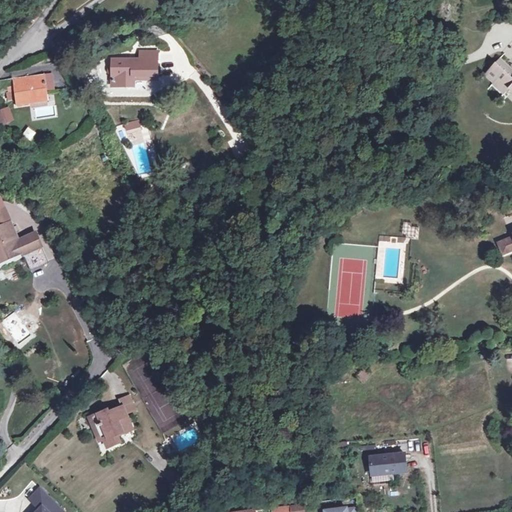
[(108,68),(107,69),(107,71),(107,73),(109,74),(111,75),(111,87),(125,87),(125,79),(132,79),(157,80),(157,52),(139,52),(139,61),(111,60),(111,67),(110,67),(108,68)]
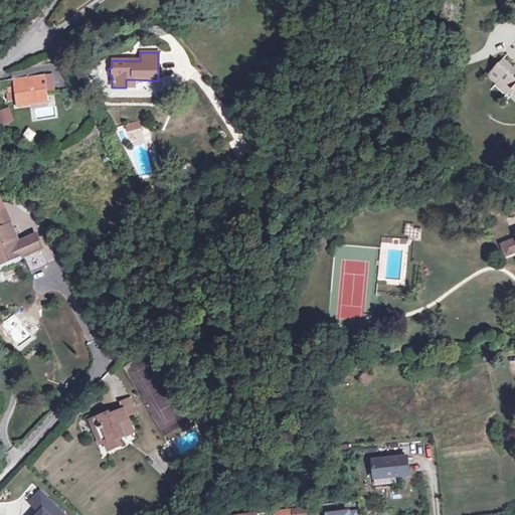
[(514,69),(502,58),(488,73),(496,81),(495,83),(506,94),(514,86),(514,87),(514,69)]
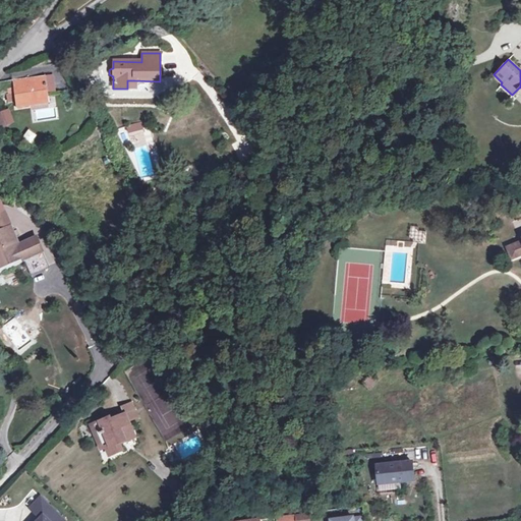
[(88,78),(83,74),(77,80),(81,84),(88,78)]
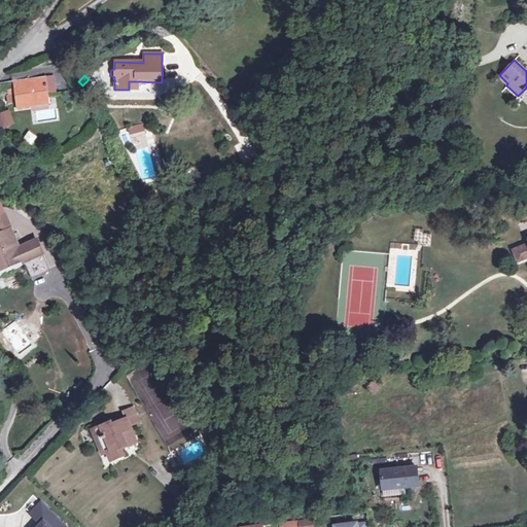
[(45,76),(26,79),(27,84),(25,84),(25,88),(46,84),(45,76)]
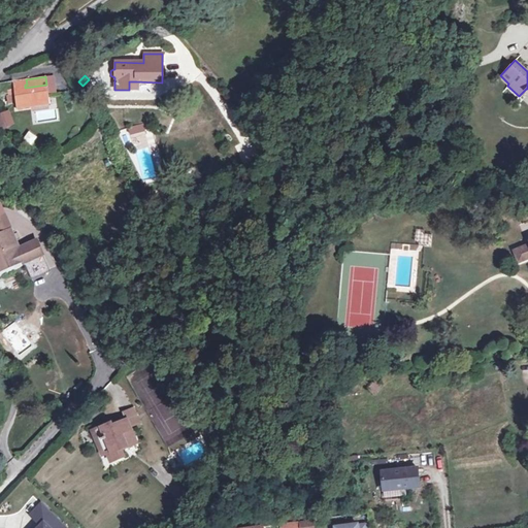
[(26,79),(11,81),(14,97),(15,103),(15,108),(28,106),(50,103),(46,85),(25,88),(25,85),(27,85),(26,79)]
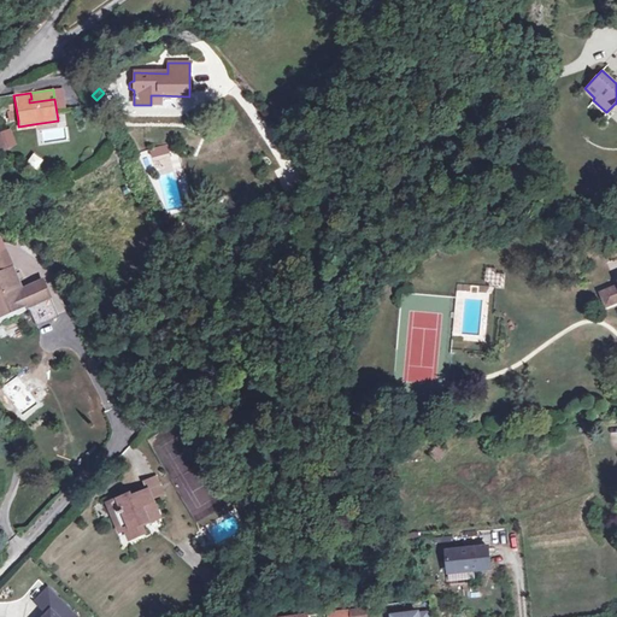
[(13,95),(5,97),(7,115),(17,113),(13,95)]
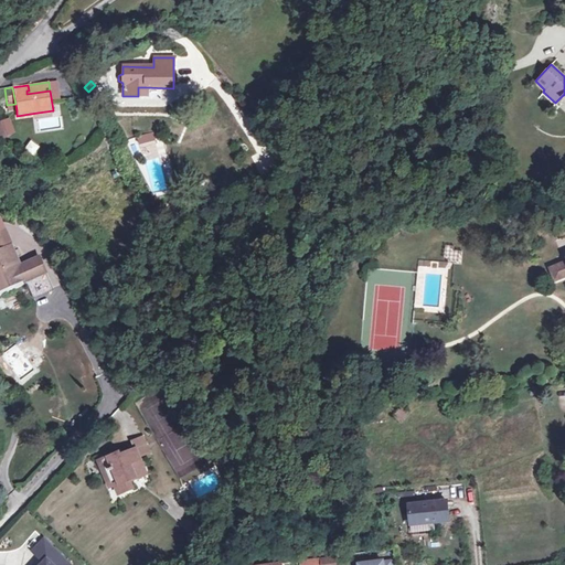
[(0,121),(0,140),(17,132),(10,118),(0,121)]
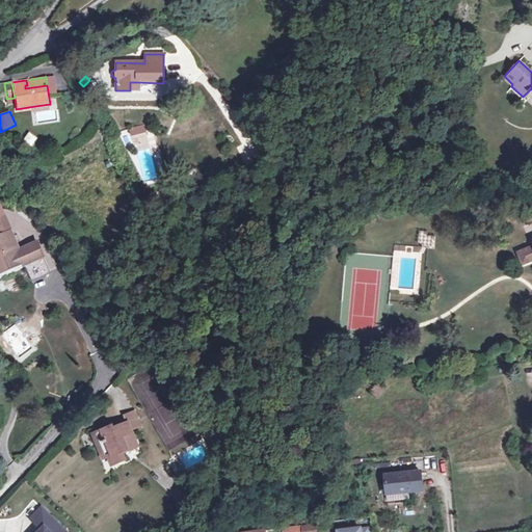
[(48,115),(33,117),(34,125),(49,123),(48,115)]
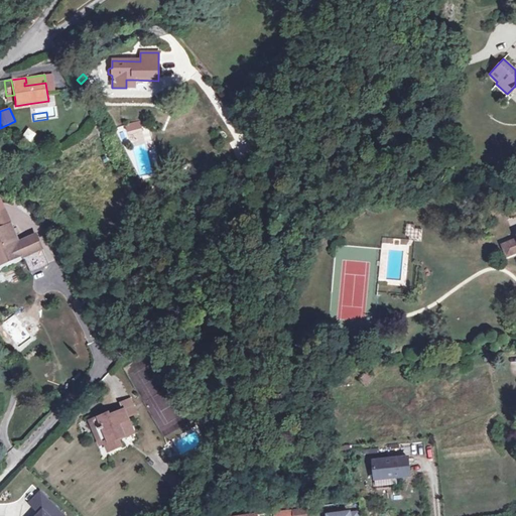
[(138,122),(125,126),(127,133),(140,129),(138,122)]
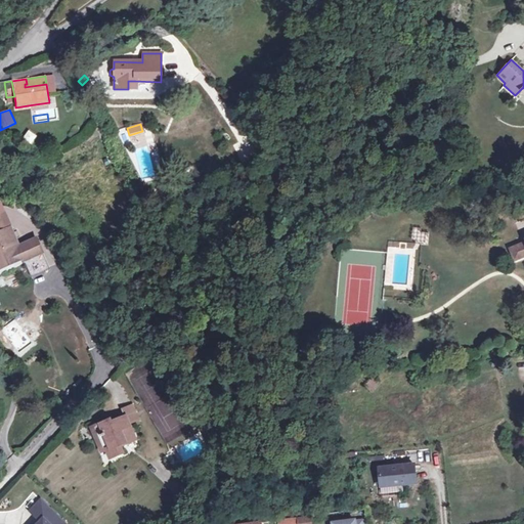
[(28,130),(24,140),(34,144),(38,135),(28,130)]
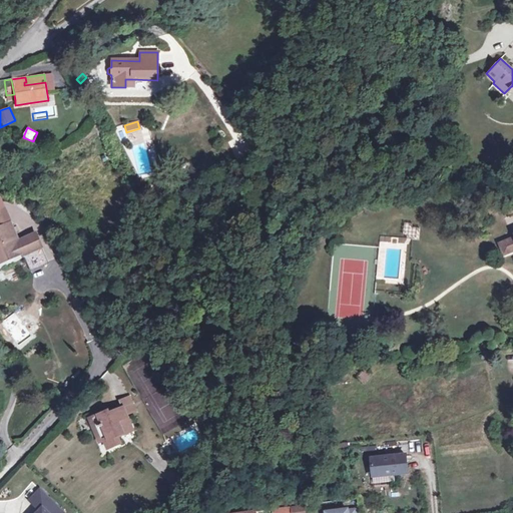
[(0,227),(9,224),(10,223),(4,209),(0,210),(0,227)]
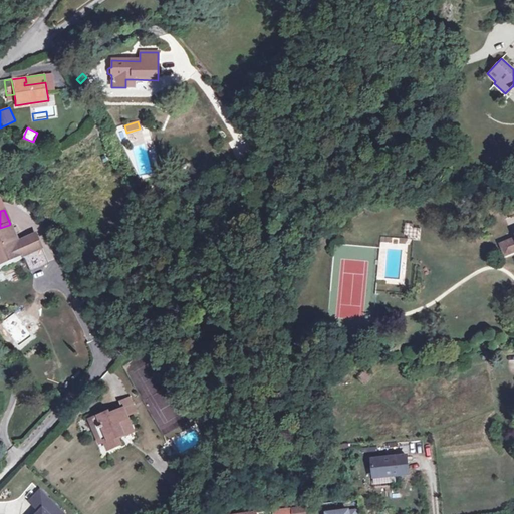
[(0,262),(22,253),(17,243),(9,225),(0,228),(0,262)]
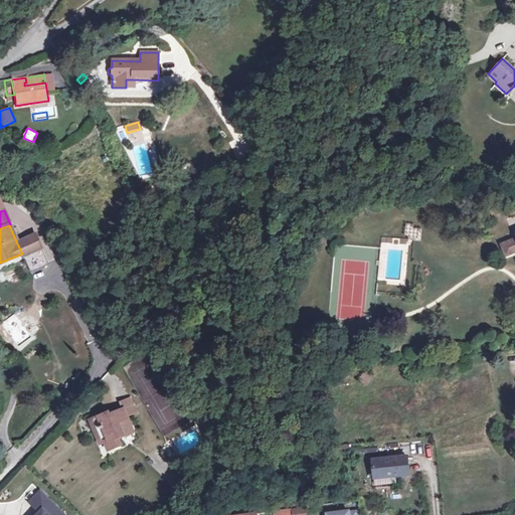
[(405,238),(420,238),(420,225),(405,225),(405,238)]
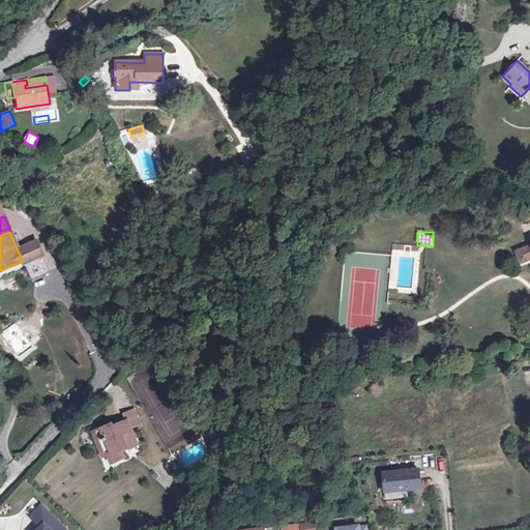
[(37,242),(18,251),(23,261),(24,264),(43,256),(37,242)]
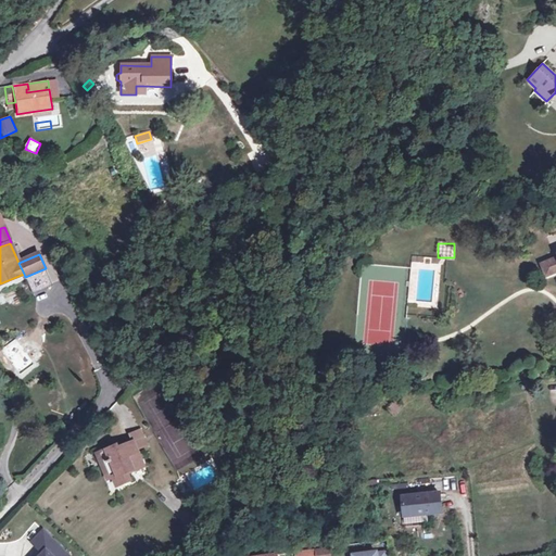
[(555,258),(541,264),(545,276),(555,270),(555,256),(554,257),(555,258)]
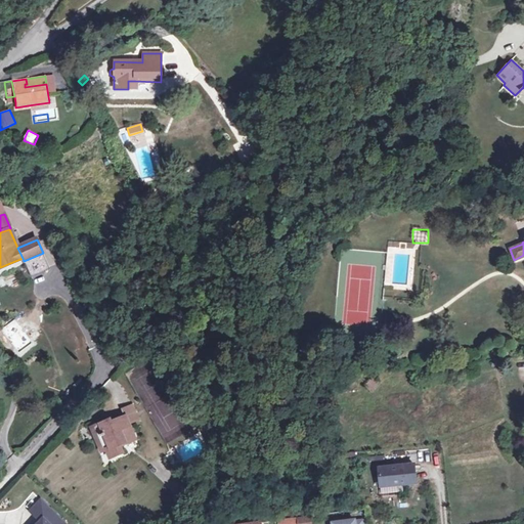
[(22,328),(11,324),(9,333),(19,336),(22,328)]
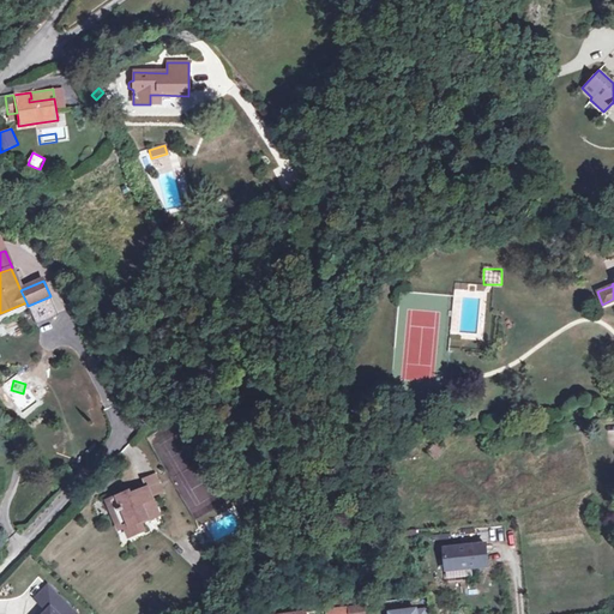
[(443,450),(437,444),(427,452),(433,458),(443,450)]
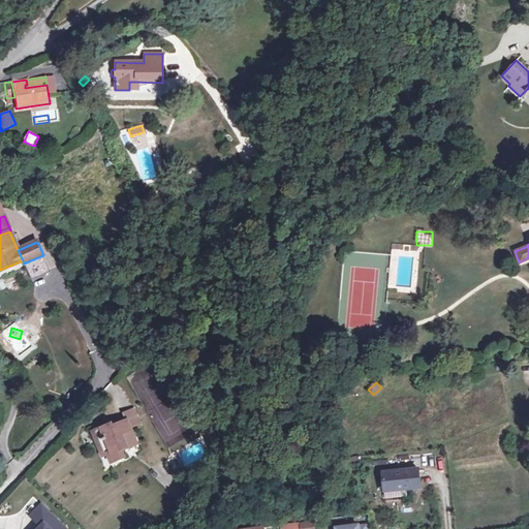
[(132,409),(123,413),(126,421),(126,419),(130,429),(138,425),(132,409)]
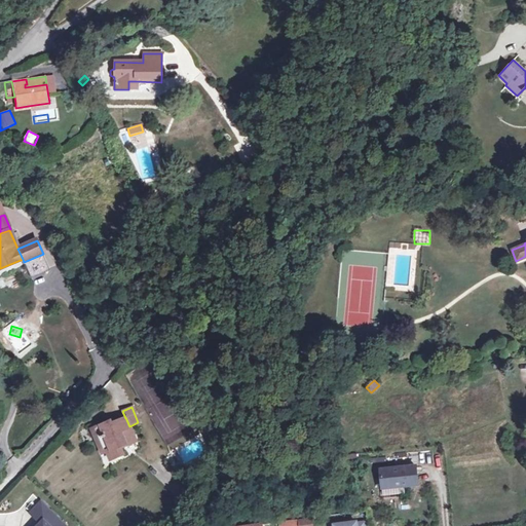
[(109,421),(91,429),(100,448),(104,453),(107,452),(111,460),(123,454),(120,447),(125,445),(126,446),(136,442),(129,426),(125,417),(125,418),(115,422),(116,423),(111,425),(109,421)]
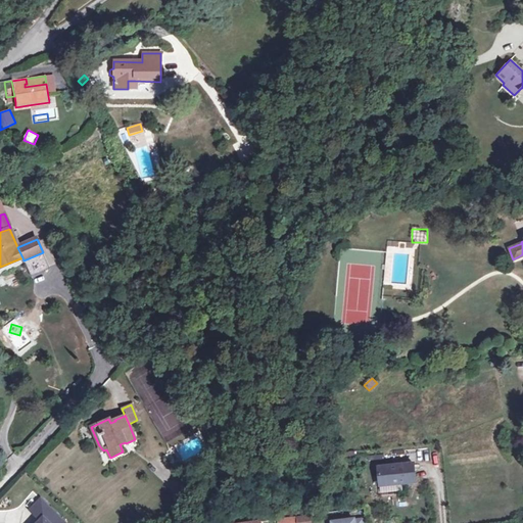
[(171,468),(183,461),(177,449),(164,457),(171,468)]
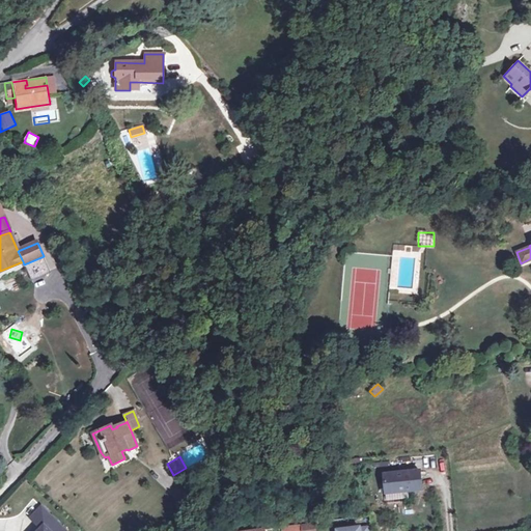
[(385,493),(421,490),(419,470),(383,474),(385,493)]
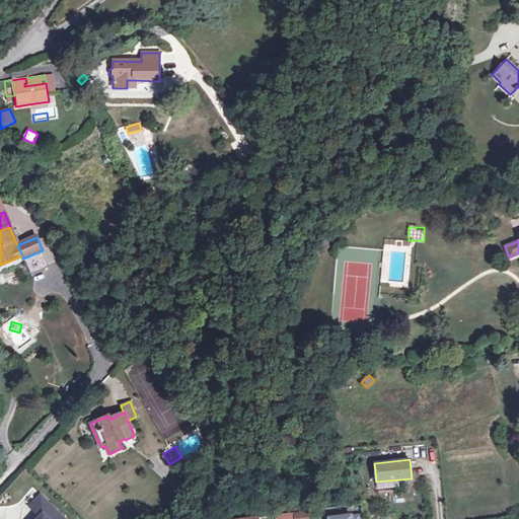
[(59,518),(61,517),(41,496),(29,507),(40,517),(38,518),(59,518)]
